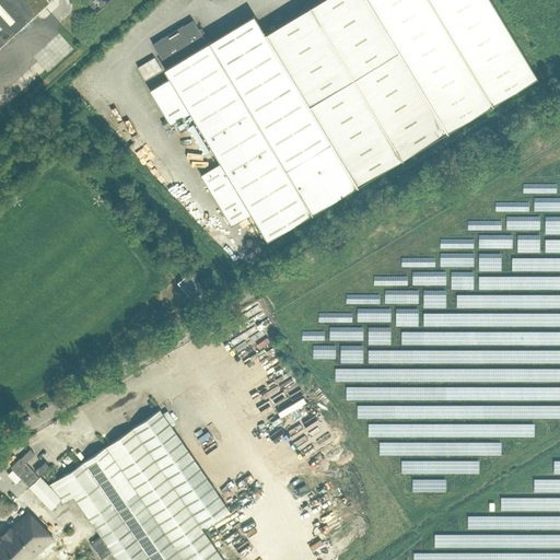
[(0,0),(0,45),(50,0),(0,0)]
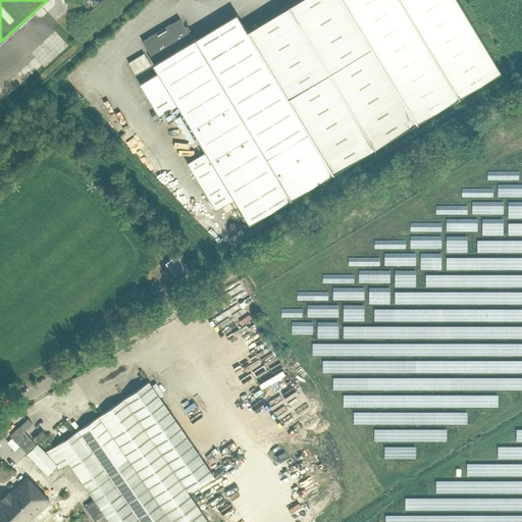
[(181,20),(179,18),(170,23),(142,41),(154,59),(155,62),(153,64),(158,72),(140,84),(158,115),(177,104),(206,151),(187,162),(215,210),(235,199),(249,223),(332,172),(417,121),(501,70),(458,0),(298,0),(248,31),(261,53),(220,79),(196,38),(193,40),(191,37),(181,20)]
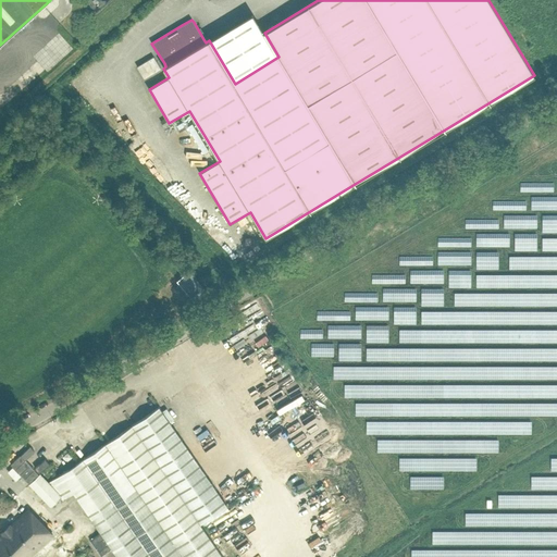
[(137,66),(144,78),(160,67),(153,57),(137,66)]
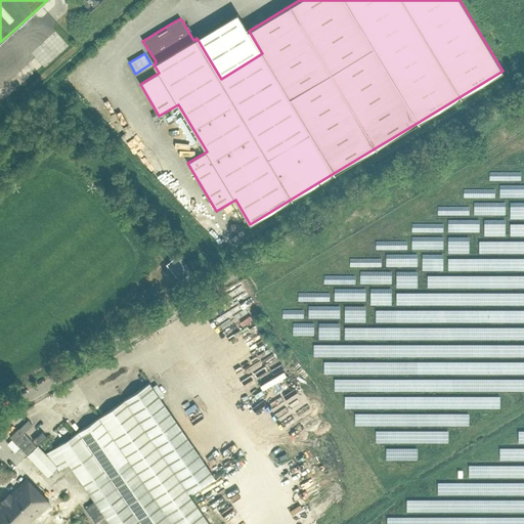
[(192,271),(179,255),(167,266),(181,281),(192,271)]
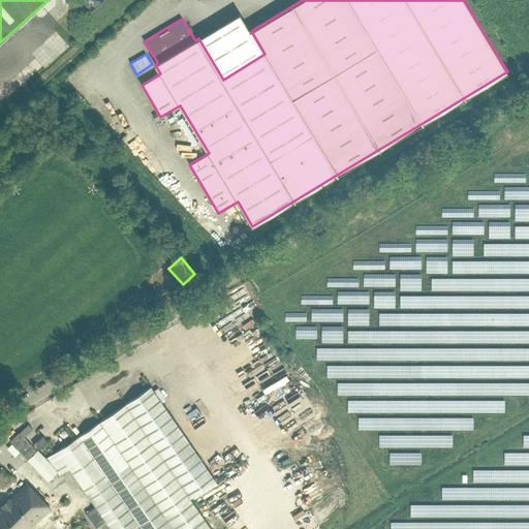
[(215,479),(151,386),(99,422),(80,435),(111,481),(90,496),(113,528),(210,528),(189,498),(215,479)]
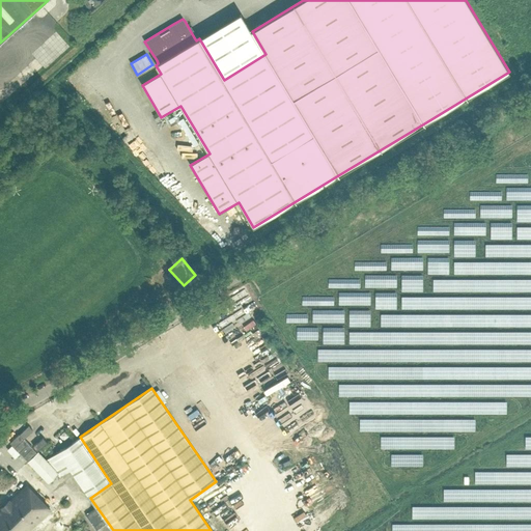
[(32,430),(28,425),(20,434),(10,443),(28,460),(37,452),(24,439),(25,438),(32,430)]
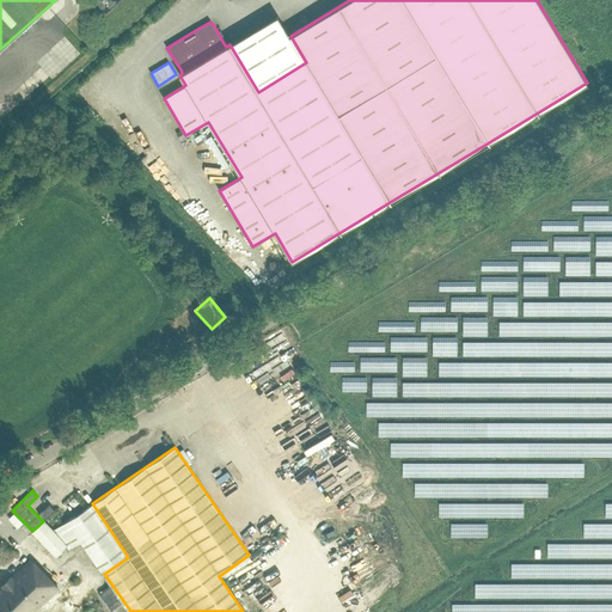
[(43,521),(32,531),(56,556),(67,546),(69,549),(80,540),(104,574),(128,557),(92,503),(54,530),(44,520),(43,521)]
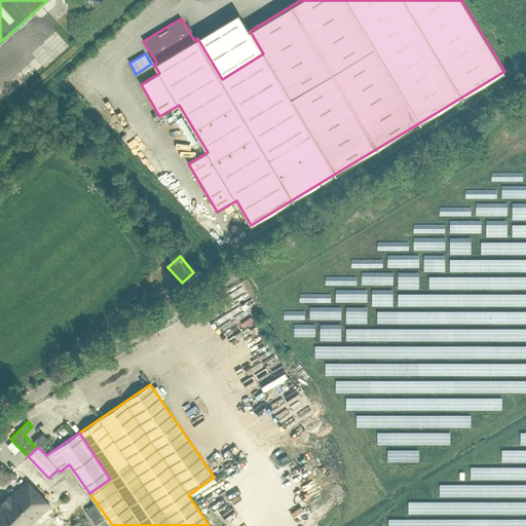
[(46,438),(43,434),(34,442),(37,446),(46,438)]
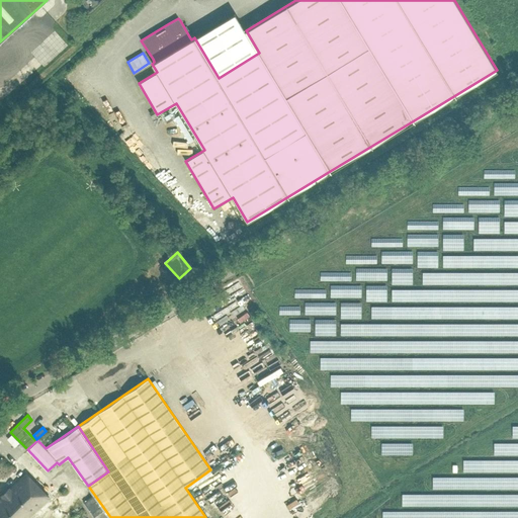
[(0,505),(0,506),(0,517),(26,517),(50,497),(26,473),(10,489),(9,488),(2,495),(3,496),(0,498),(0,505)]
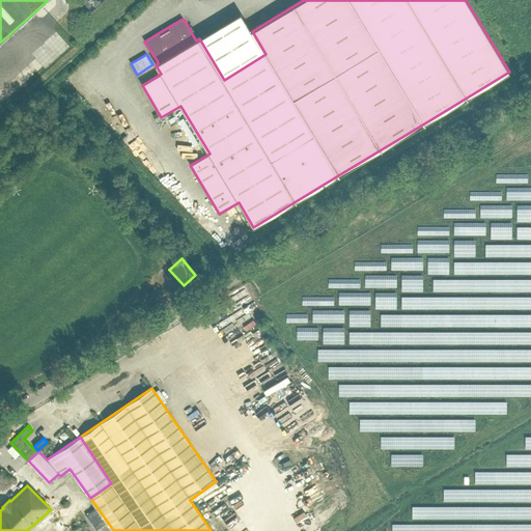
[(96,530),(107,523),(96,507),(86,514),(96,530)]
